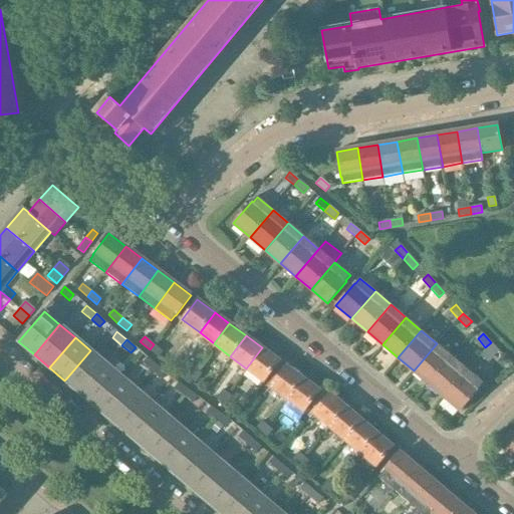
[(499,351),(491,342),(485,347),(479,354),(489,362),(494,356),(499,351)]
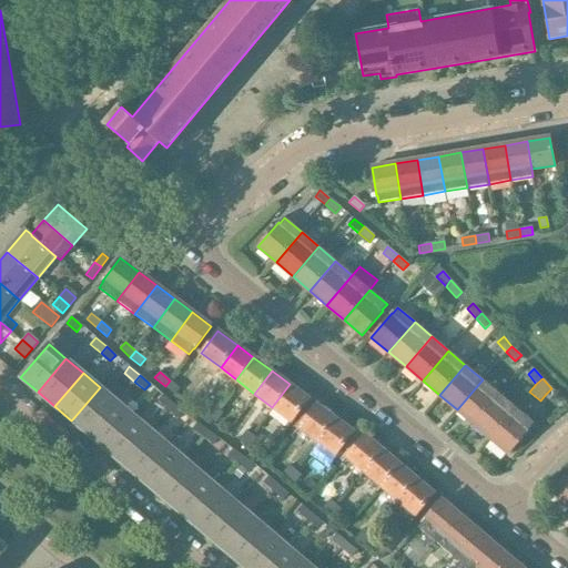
[(483,379),(457,409),(474,424),(499,394),(483,379)]
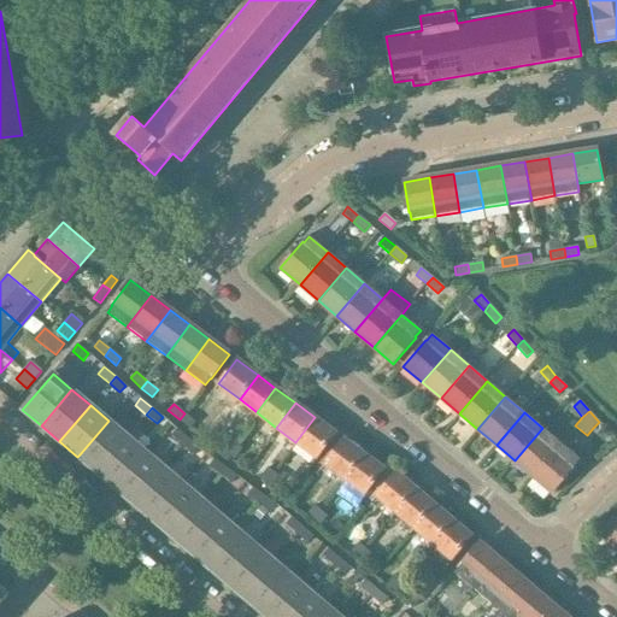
[(195,423),(184,413),(180,419),(189,429),(195,423)]
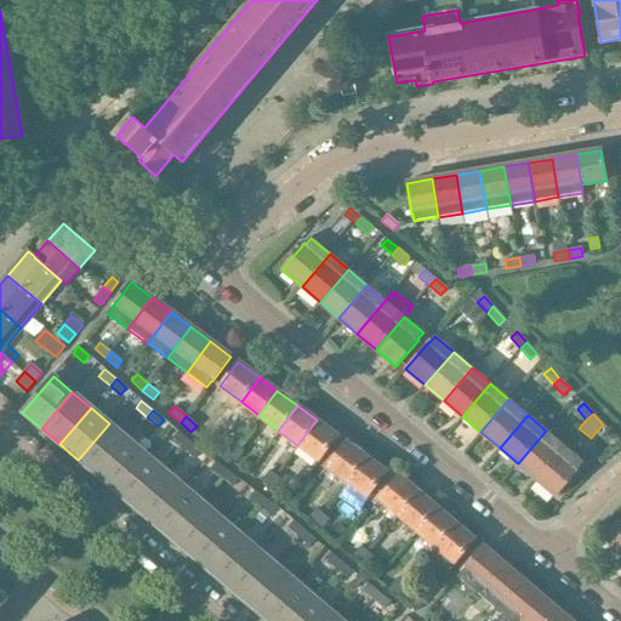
[(337,436),(317,420),(297,445),(319,461),(337,436)]
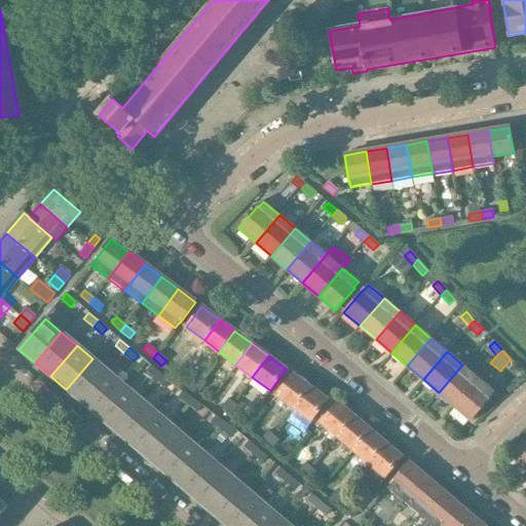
[(92,359),(68,387),(66,389),(82,403),(108,372),(92,359)]
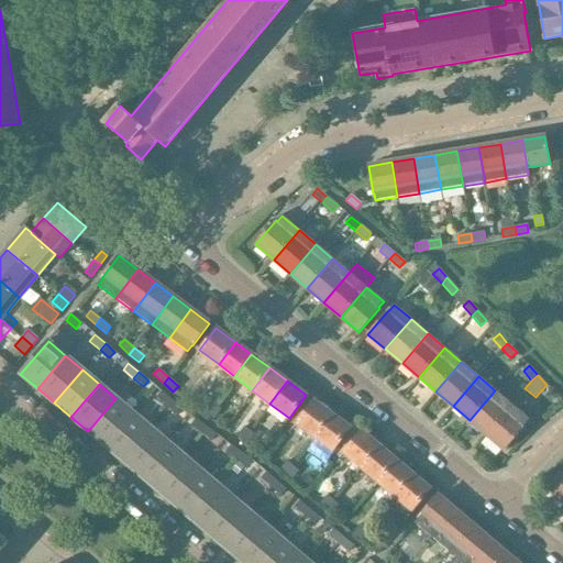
[(495,390),(470,420),(486,434),(511,405),(495,390)]
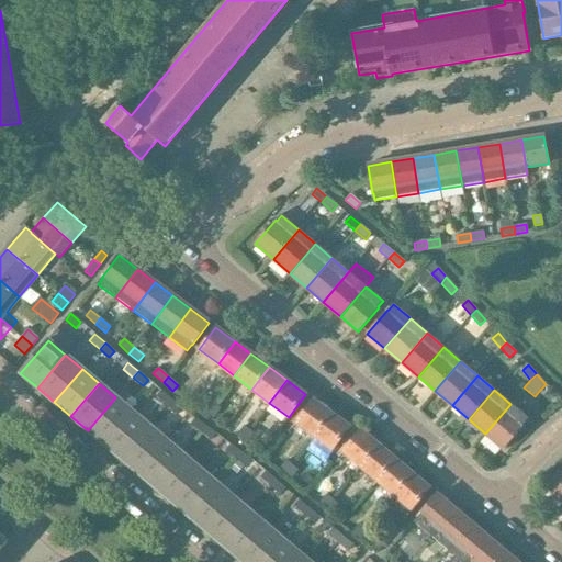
[(171,400),(161,391),(156,397),(166,406),(171,400)]
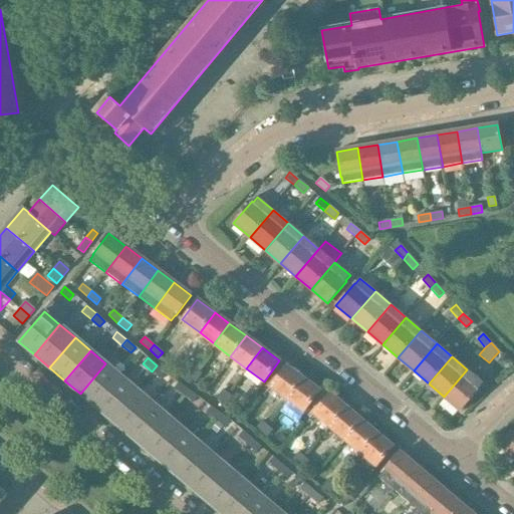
[(120,376),(105,363),(80,394),(95,407),(120,376)]
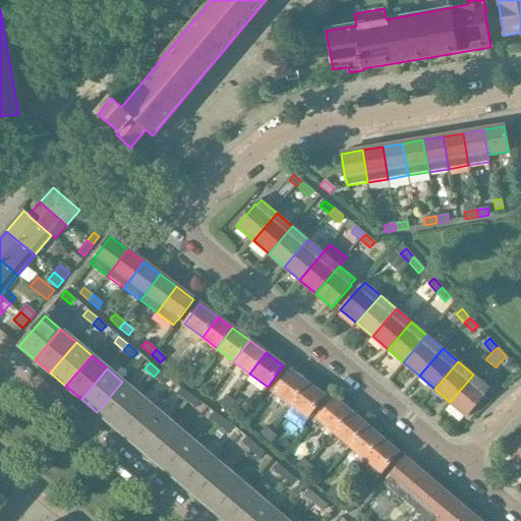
[(168,379),(159,370),(154,377),(163,384),(168,379)]
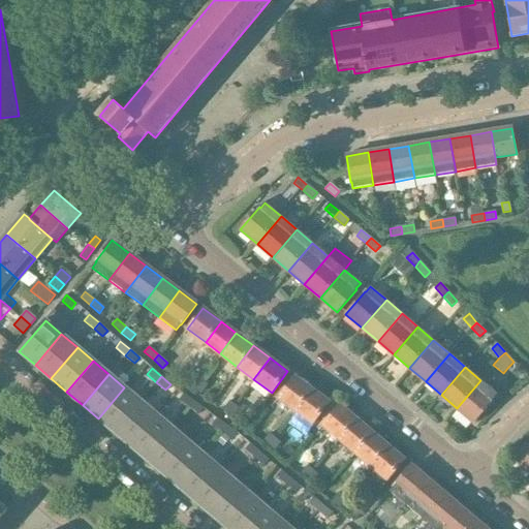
[(278,398),(296,410),(311,389),(294,376),(278,398)]
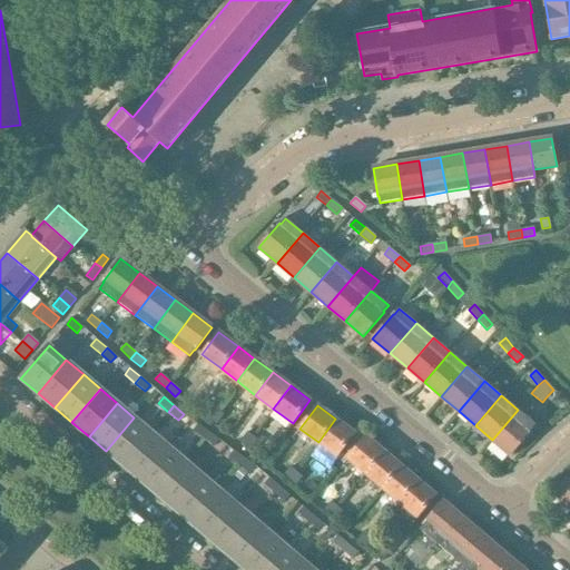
[(205,415),(210,420),(217,411),(212,406),(205,415)]
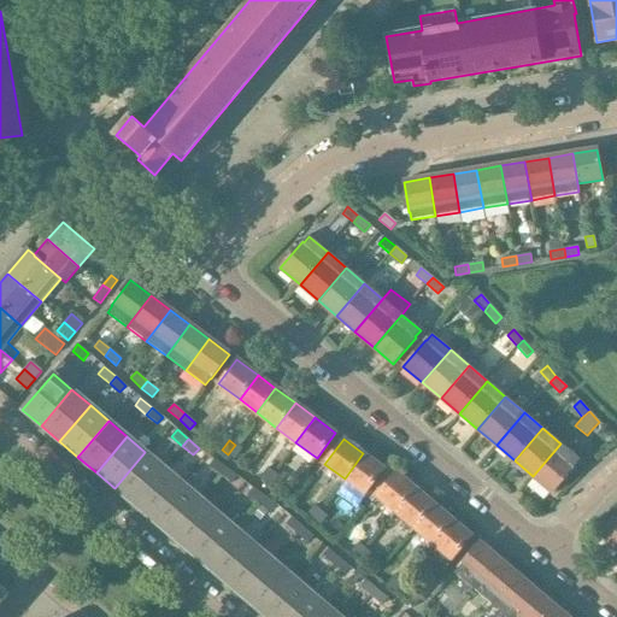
[(560,444),(533,476),(552,493),(575,466),(574,465),(580,459),(560,444)]
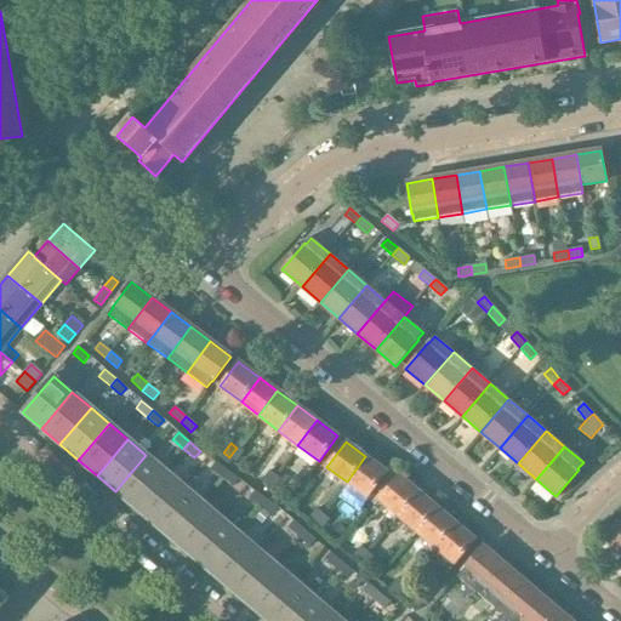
[(243,453),(237,448),(229,457),(235,461),(243,453)]
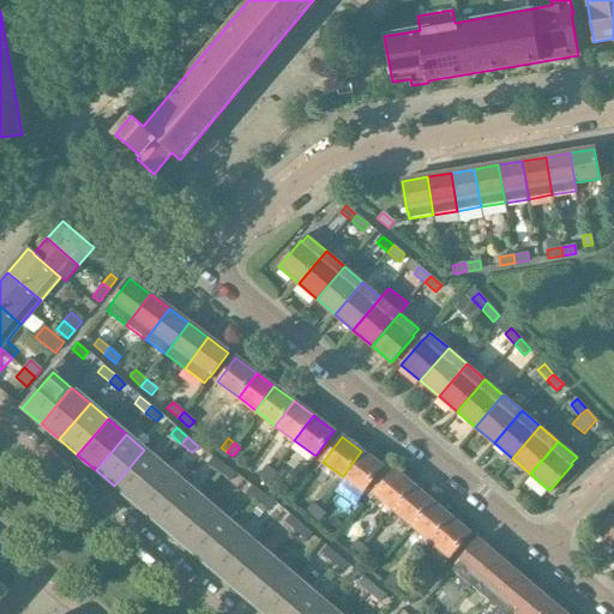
[(163,465),(144,450),(114,486),(132,501),(163,465)]
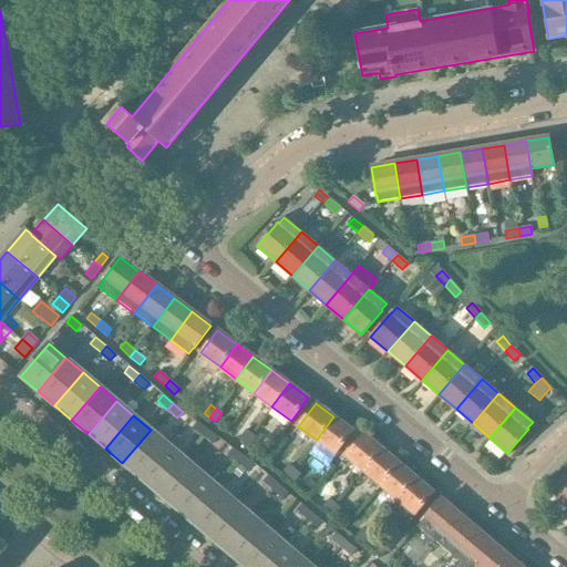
[(352,431),(333,416),(317,440),(336,454),(352,431)]
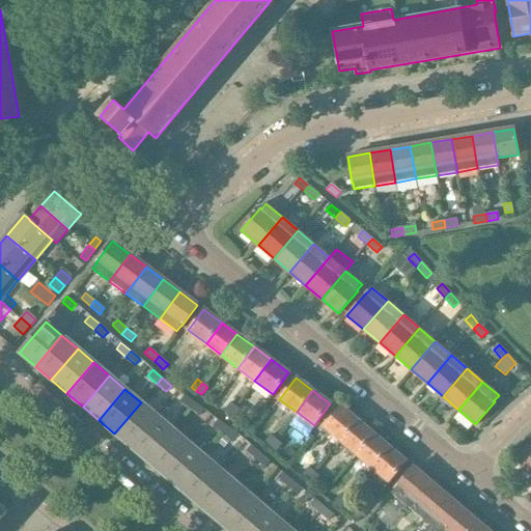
[(194,402),(184,395),(179,401),(190,409),(194,402)]
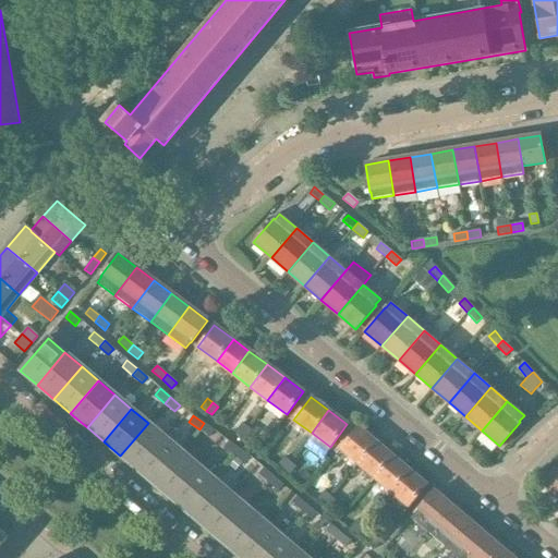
[(148,423),(120,456),(136,470),(138,468),(165,437),(148,423)]
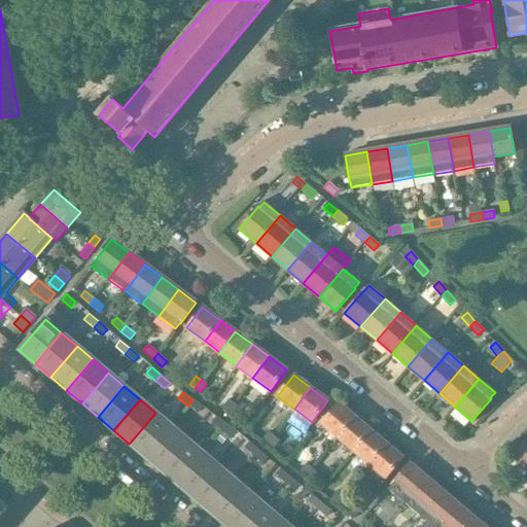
[(203,407),(192,399),(188,406),(198,413),(203,407)]
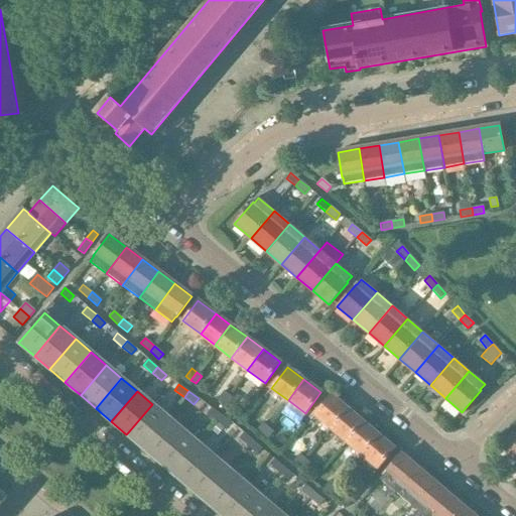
[(218,400),(223,403),(229,395),(224,392),(218,400)]
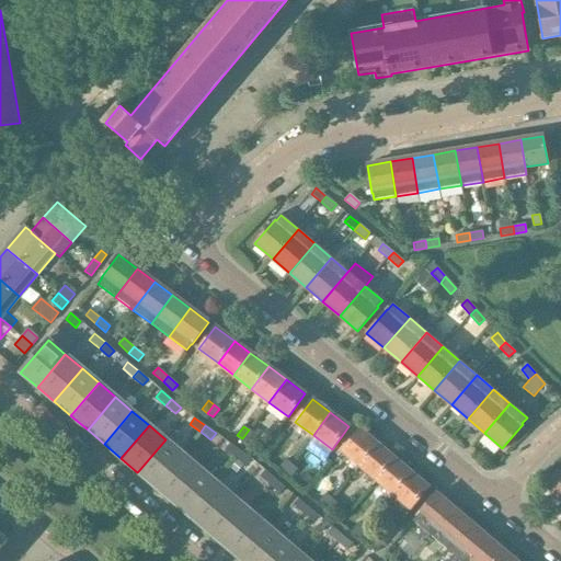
[(249,430),(242,438),(249,443),(255,435),(249,430)]
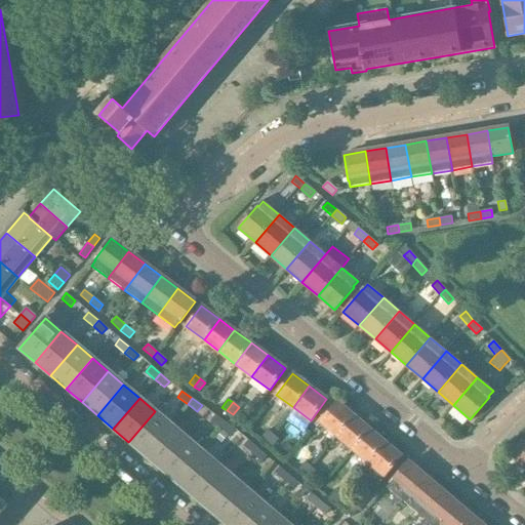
[(320,421),(335,435),(352,415),(337,402),(320,421)]
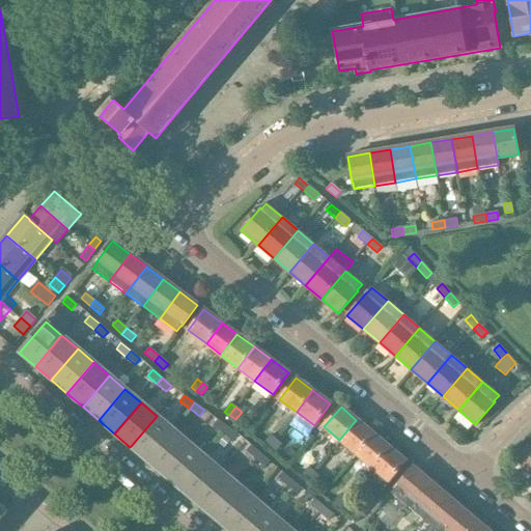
[(157,416),(132,445),(130,447),(146,460),(172,429),(157,416)]
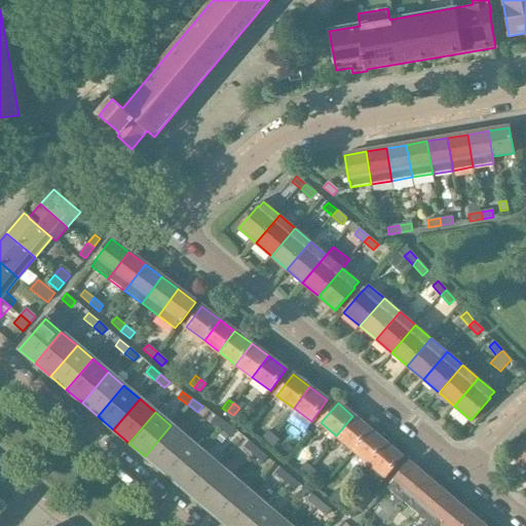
[(225,423),(216,416),(211,422),(221,429),(225,423)]
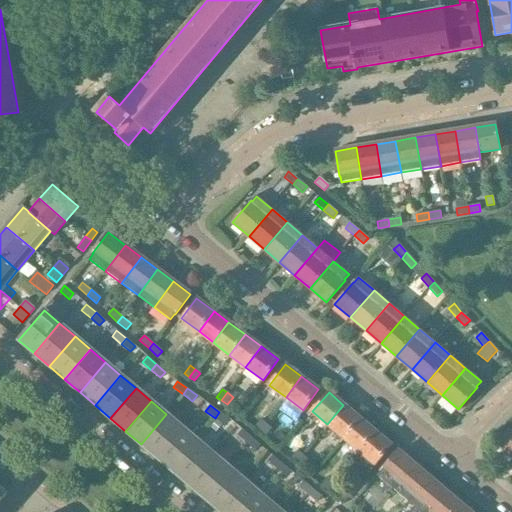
[(359,418),(343,405),(327,424),(343,438),(359,418)]
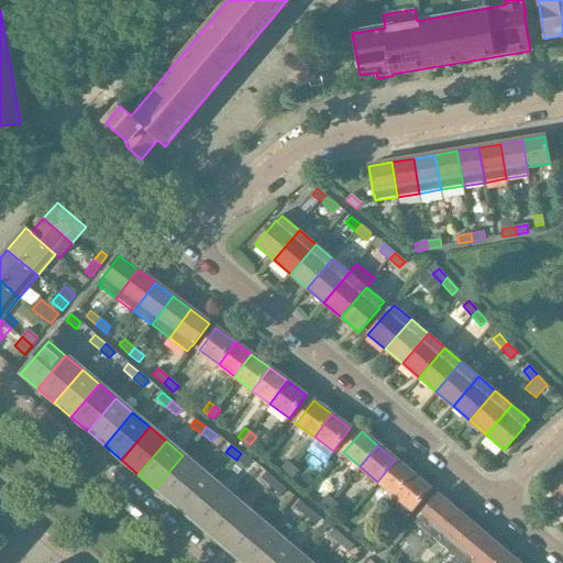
[(252,461),(241,453),(236,460),(247,467),(252,461)]
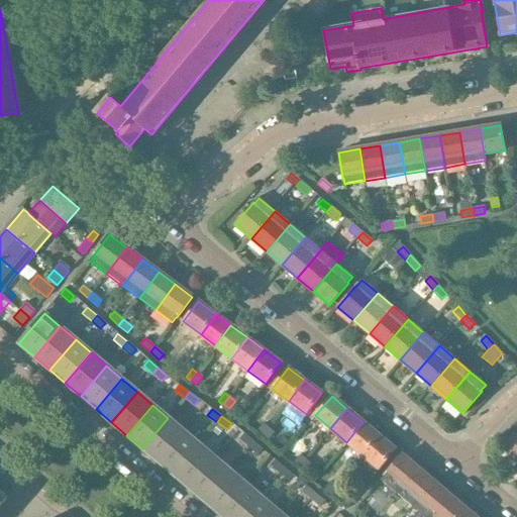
[(183,431),(168,418),(142,448),(158,461),(160,459),(183,431)]
